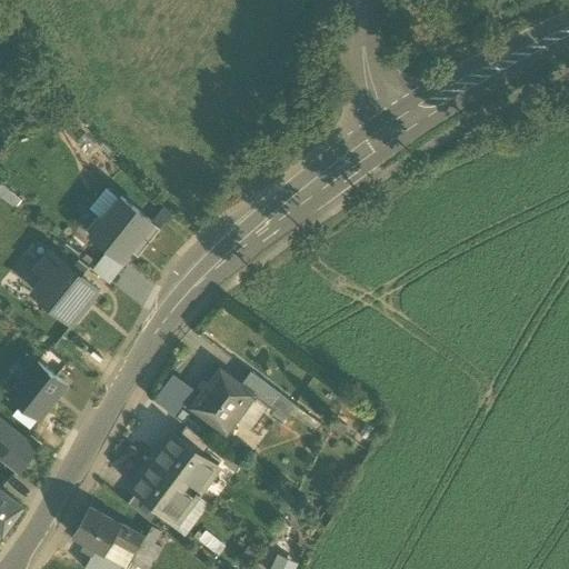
[(160,227),(122,197),(103,220),(99,216),(88,229),(123,257),(133,245),(141,251),(160,227)]
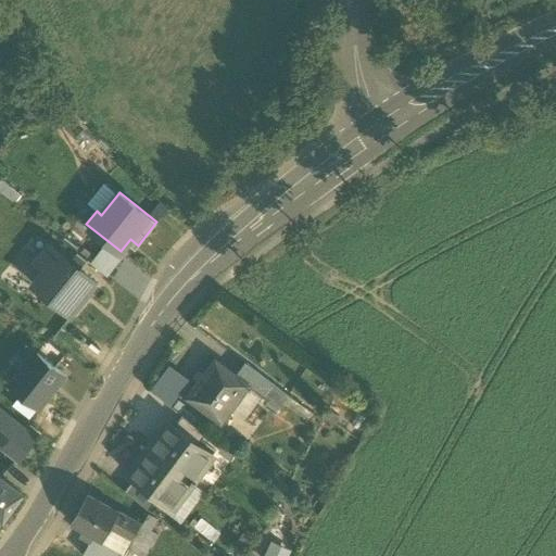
[(49,244),(37,260),(46,267),(34,282),(47,293),(51,288),(61,295),(57,301),(73,314),(85,300),(81,297),(95,281),(79,269),(88,260),(78,252),(71,262),(49,244)]
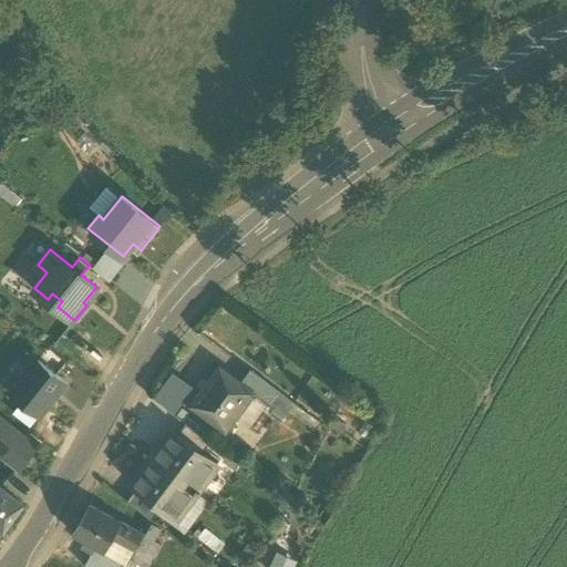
[(65,382),(39,361),(22,382),(20,381),(10,393),(38,416),(65,382)]
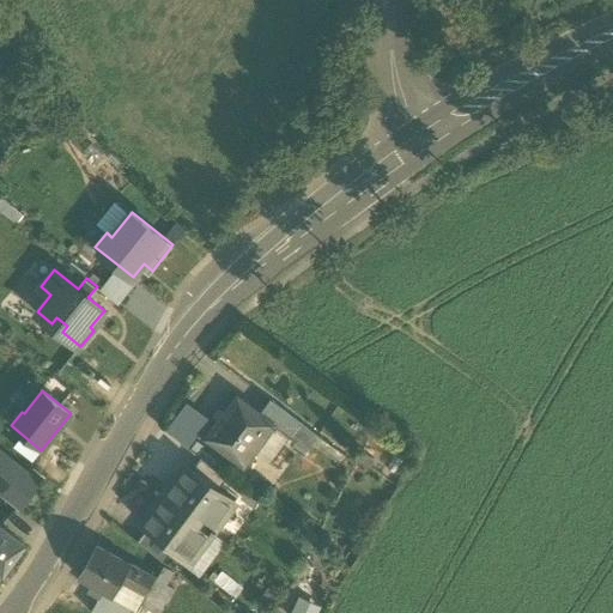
[(210,416),(188,400),(168,428),(190,443),(210,416)]
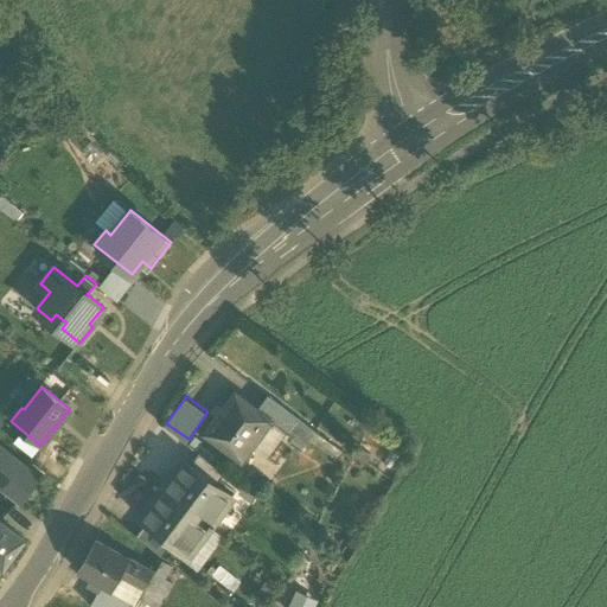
[(269,421),(235,396),(206,434),(241,460),(269,421)]
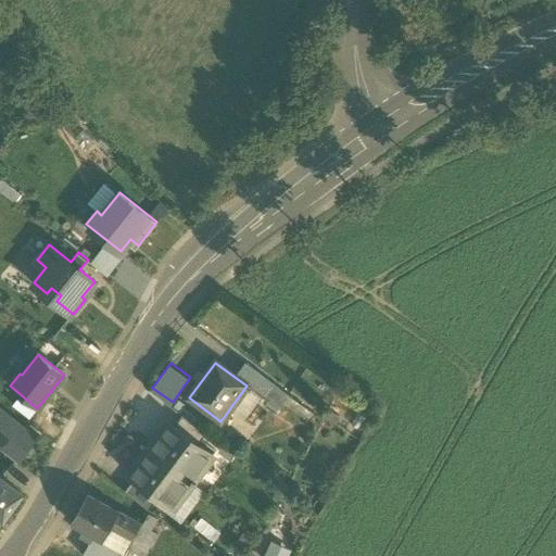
[(273,384),(244,364),(235,377),(247,386),(263,397),(273,384)]
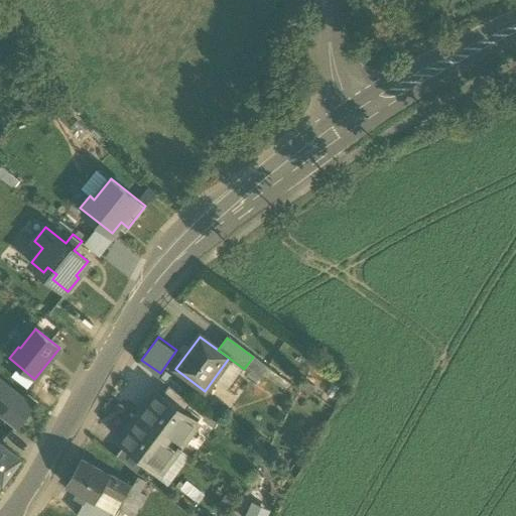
[(267,368),(253,357),(244,369),(248,372),(245,376),(255,384),(267,368)]
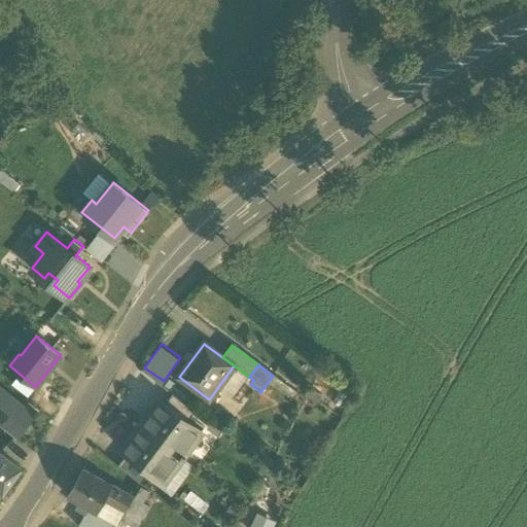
[(31,416),(0,391),(0,422),(16,435),(31,416)]
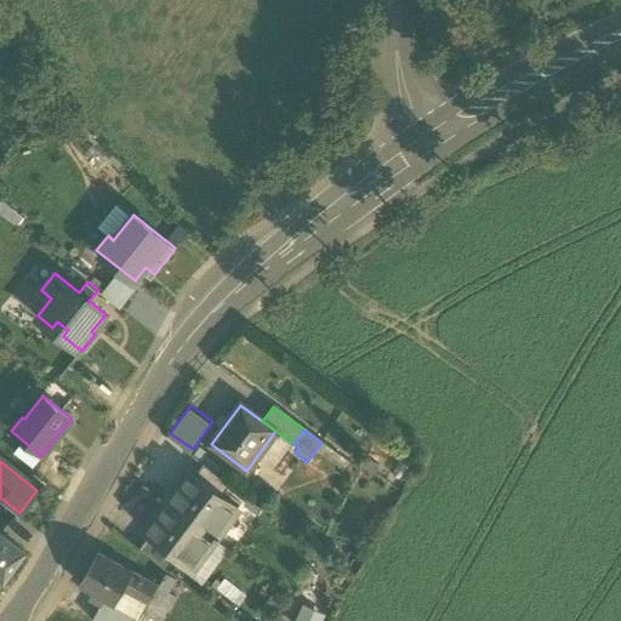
[(231,483),(204,463),(193,477),(220,496),(231,483)]
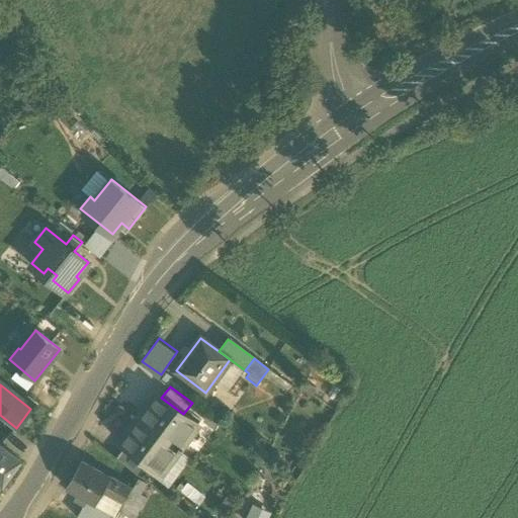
[(161,398),(158,395),(140,419),(181,450),(183,447),(180,446),(196,424),(183,414),(161,398)]
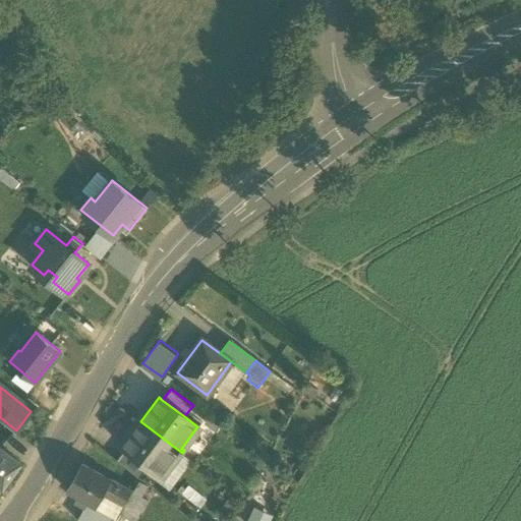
[(182,453),(140,421),(122,446),(125,449),(149,466),(161,475),(177,454),(180,456),(182,453)]
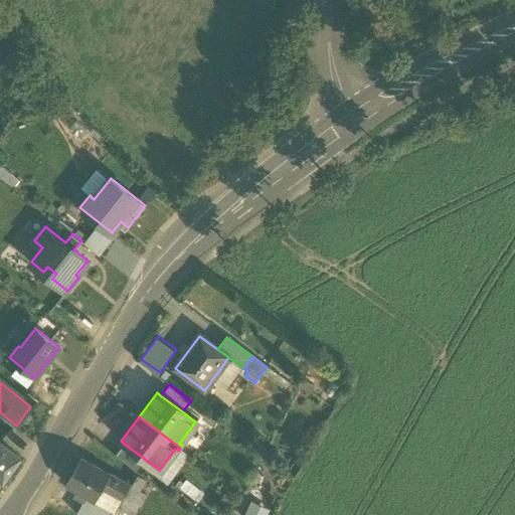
[(147,461),(124,444),(116,456),(138,473),(147,461)]
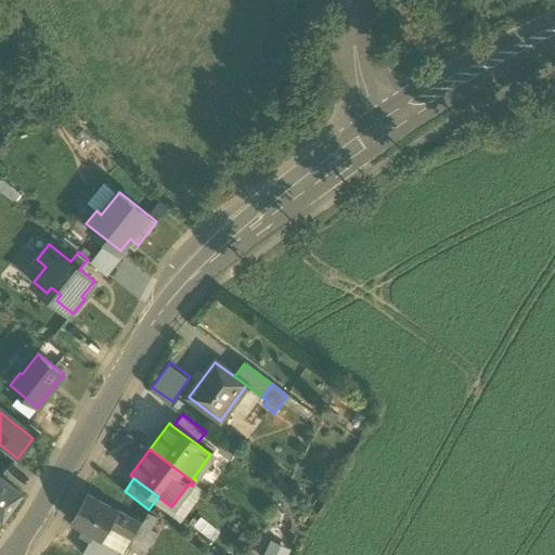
[(0,521),(20,493),(0,479),(0,521)]
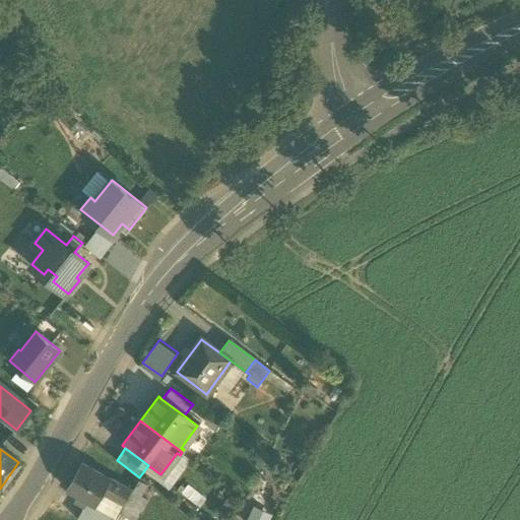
[(118,482),(81,462),(66,490),(78,497),(75,502),(84,507),(87,502),(96,507),(104,494),(110,497),(118,482)]
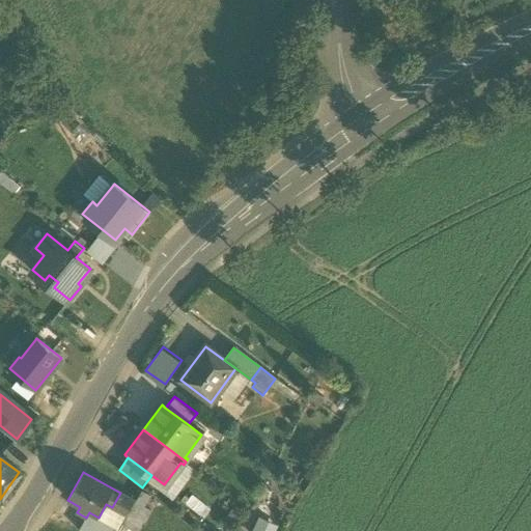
[(135,501),(120,493),(112,507),(127,515),(135,501)]
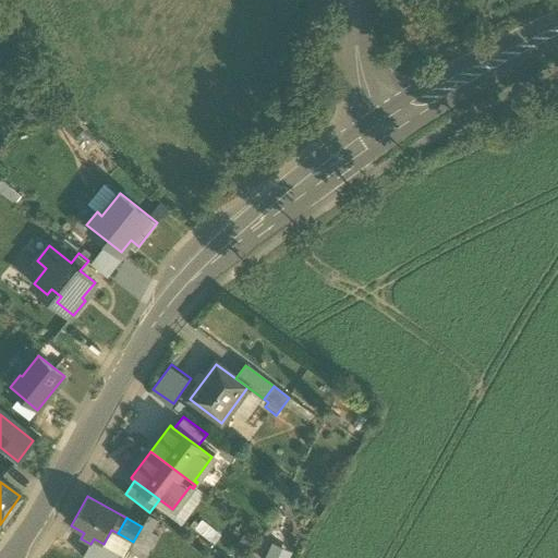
[(158,536),(142,526),(133,542),(134,542),(132,546),(147,555),(158,536)]
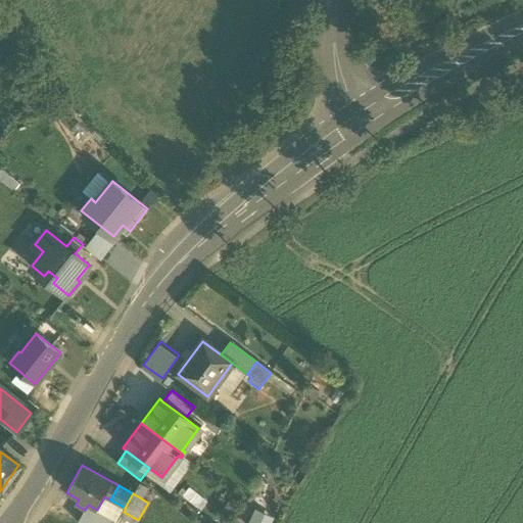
[(110,500),(104,496),(97,510),(96,511),(112,521),(111,522),(113,522),(116,522),(124,512),(126,508),(125,508),(110,500)]
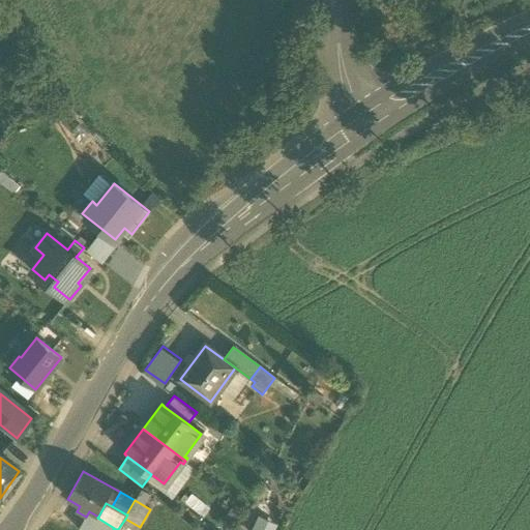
[(98,517),(89,511),(86,517),(78,529),(79,529),(112,529),(113,529),(114,528),(97,518),(98,517)]
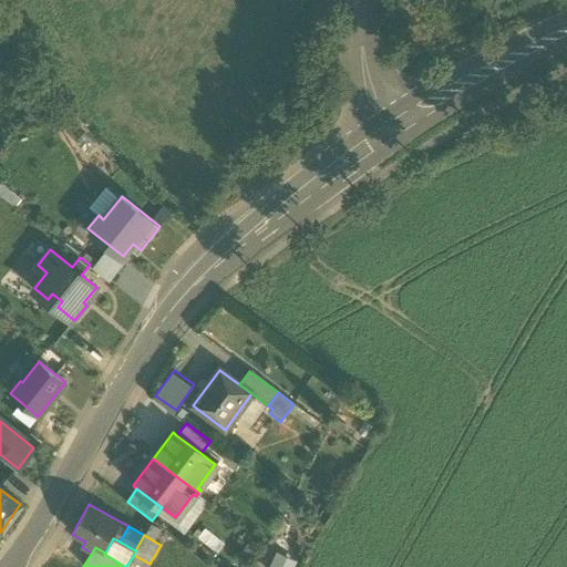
[(266,566),(288,566),(290,557),(270,552),(266,566)]
